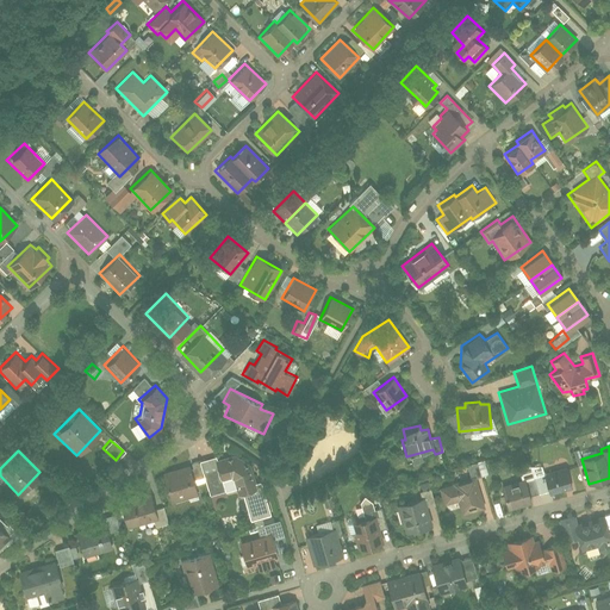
[(215,458),(199,461),(209,496),(224,492),(221,479),(232,475),(238,495),(242,493),(250,521),(271,515),(262,483),(255,484),(249,465),(232,454),(216,459),(215,458)]
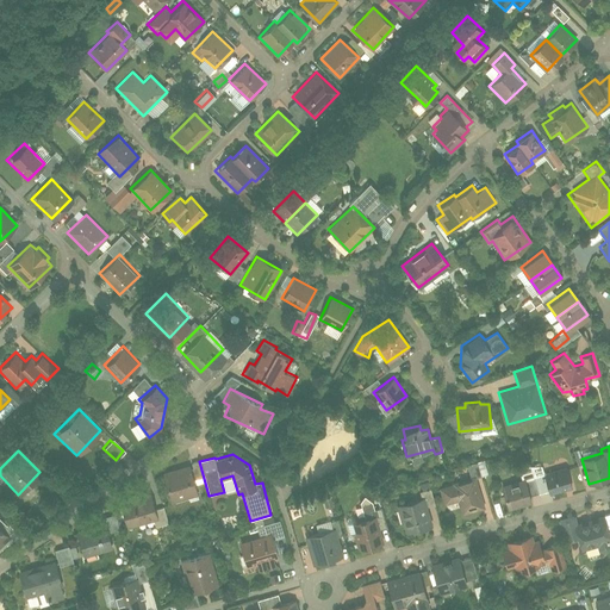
[(483,460),(465,464),(468,477),(485,473),(483,460)]
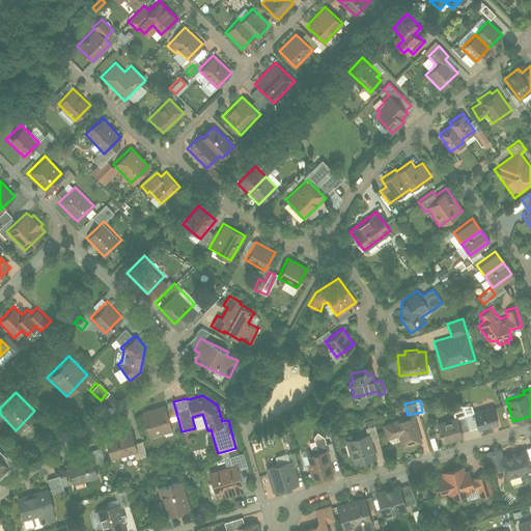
[(165,406),(141,411),(148,438),(171,432),(165,406)]
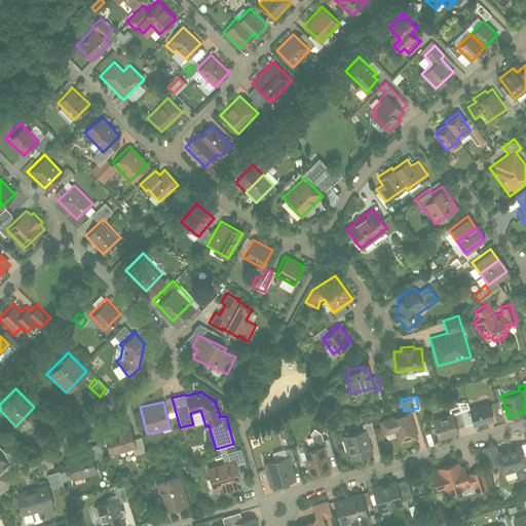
[(493,420),(487,402),(468,408),(474,426),(493,420)]
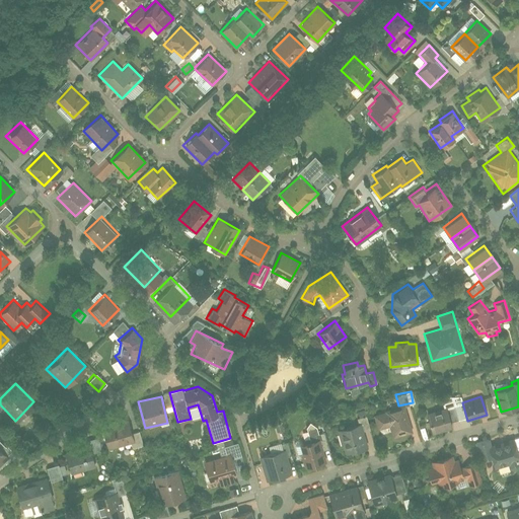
[(392,438),(413,432),(404,404),(373,414),(377,429),(389,425),(392,438)]
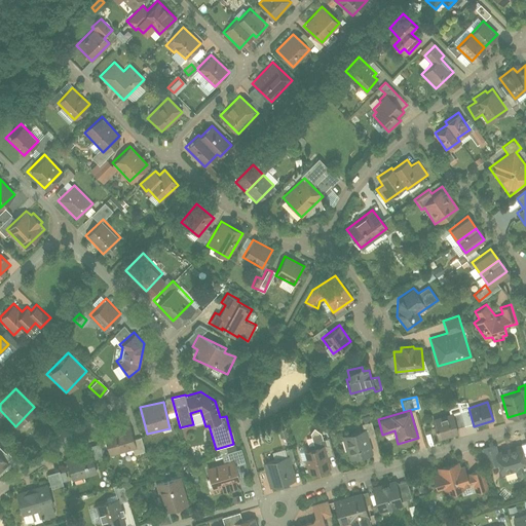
[(431,418),(438,440),(458,434),(452,412),(431,418)]
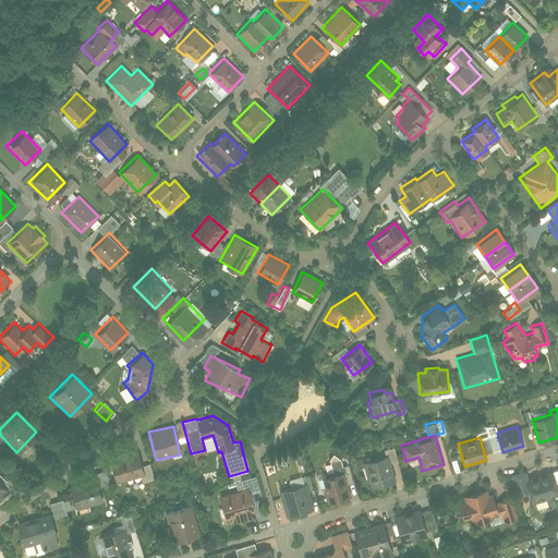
[(136,449),(108,458),(116,483),(144,474),(136,449)]
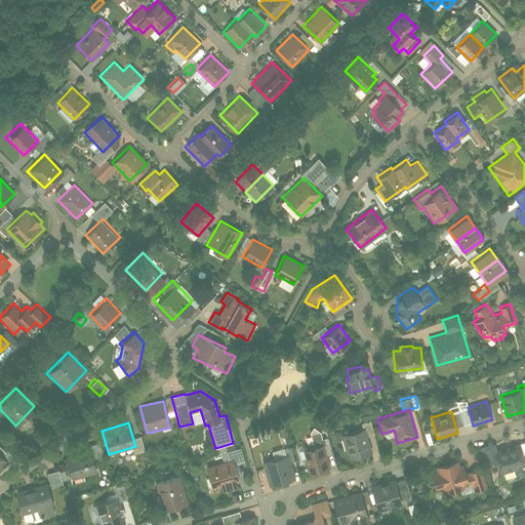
[(340,434),(348,458),(370,452),(364,428),(340,434)]
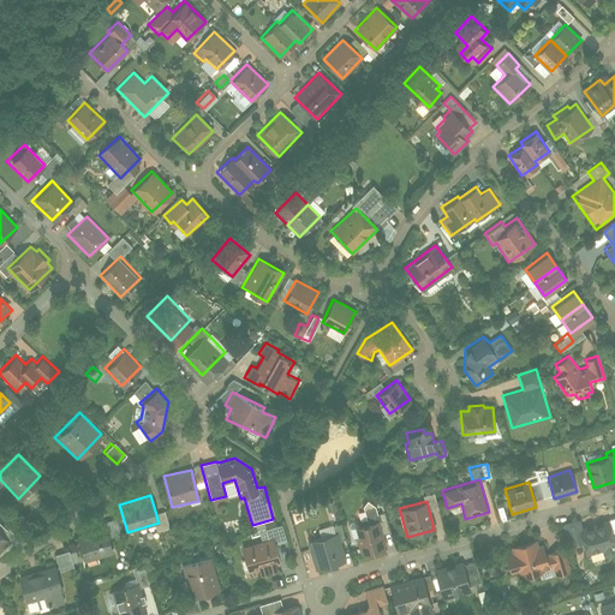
[(581,518),(565,523),(573,547),(585,542),(590,556),(604,551),(607,559),(614,555),(614,538),(609,519),(584,527),(581,518)]
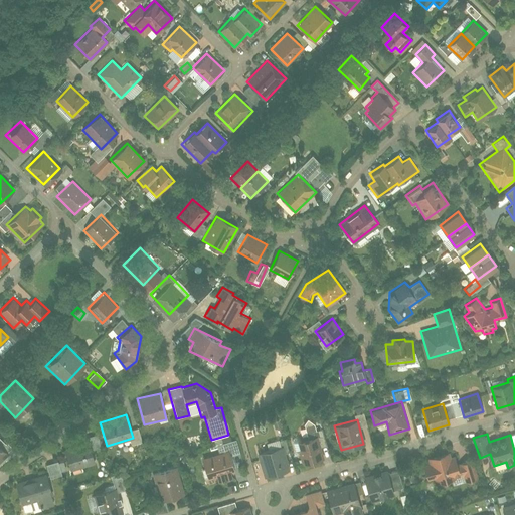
[(302,464),(323,458),(317,435),(296,441),(302,464)]
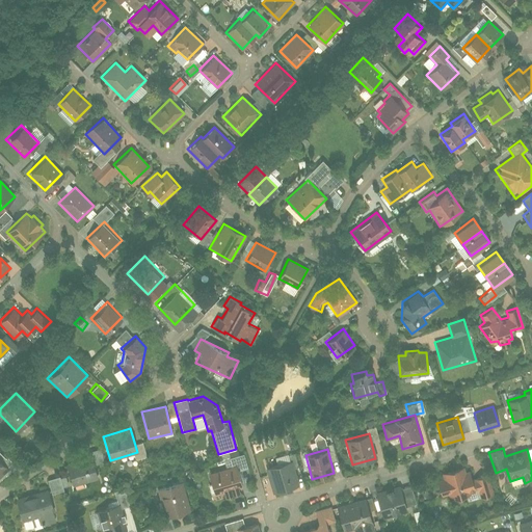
[(90,455),(65,462),(72,485),(97,478),(90,455)]
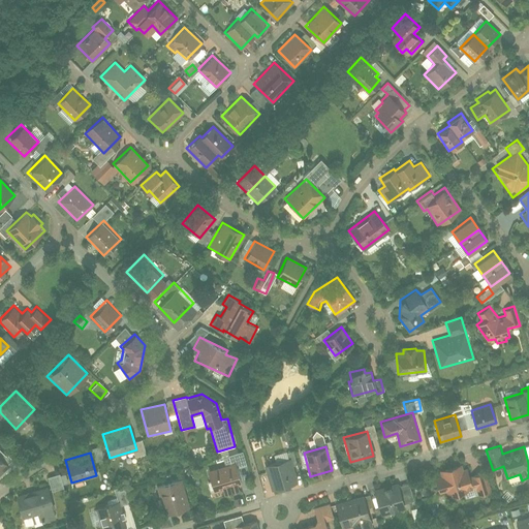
[(263,465),(271,490),(298,481),(290,457),(263,465)]
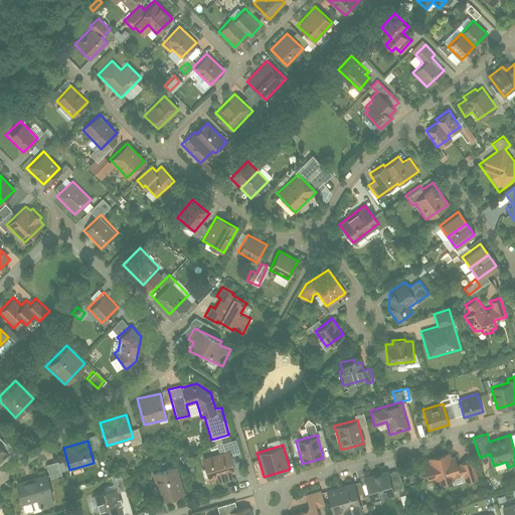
[(228,450),(201,458),(207,479),(215,476),(216,480),(231,475),(230,472),(234,470),(228,450)]
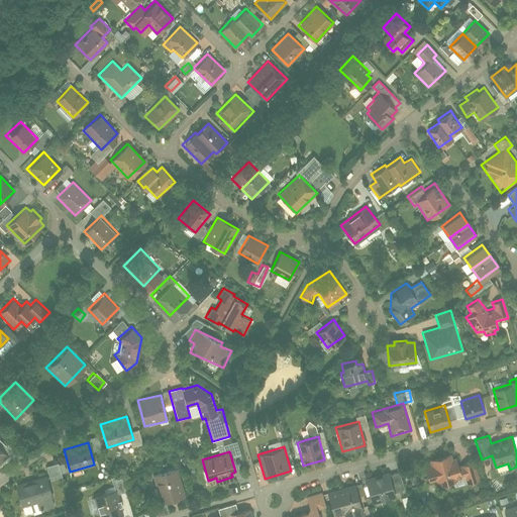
[(430,464),(424,467),(428,483),(435,481),(437,485),(464,476),(468,485),(481,480),(475,459),(458,464),(456,456),(452,458),(450,453),(429,459),(430,464)]
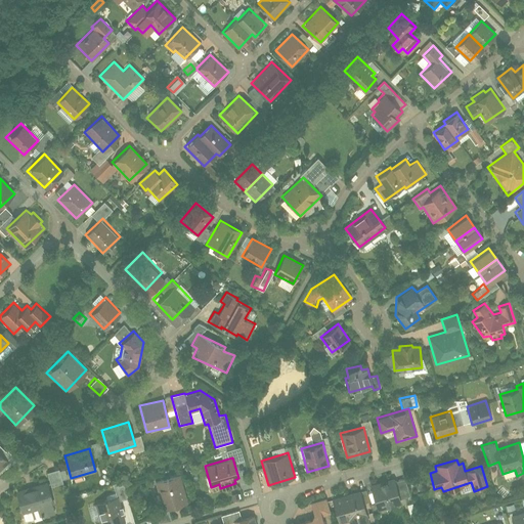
[(181,475),(167,479),(174,505),(188,500),(181,475)]
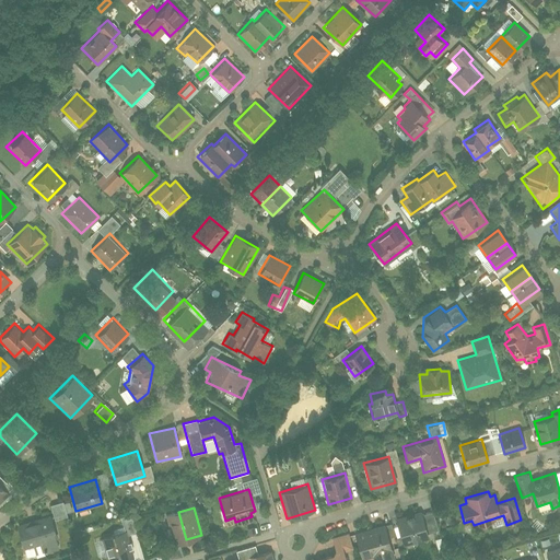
[(421,510),(395,517),(403,546),(429,538),(428,533),(438,531),(432,512),(422,514),(421,510)]
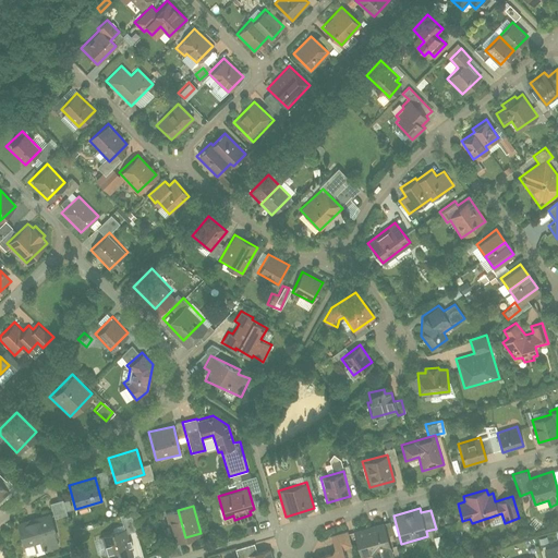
[(178,510),(162,514),(169,542),(185,537),(178,510)]
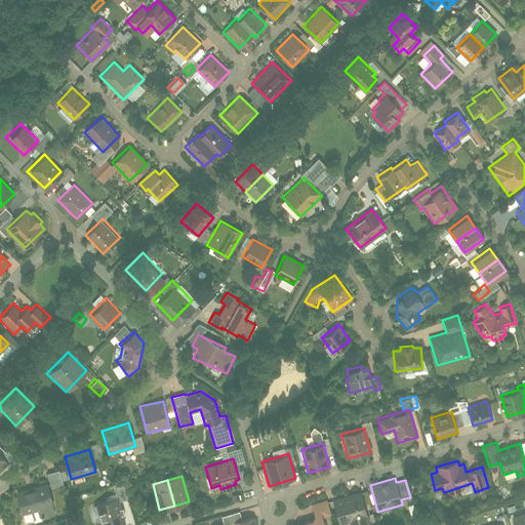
[(115,497),(94,503),(101,524),(115,524),(124,523),(118,501),(127,499),(123,482),(112,486),(115,497)]
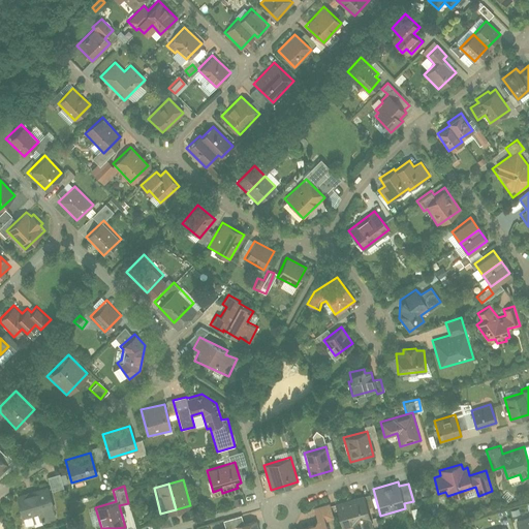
[(54,518),(45,487),(16,494),(23,520),(32,518),(34,523),(54,518)]
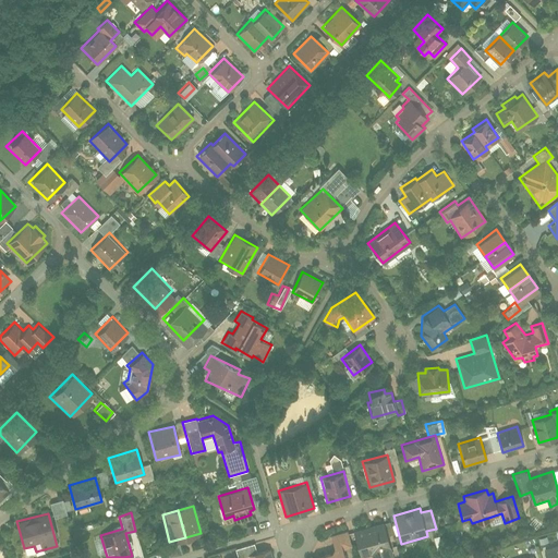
[(384,522),(352,531),(360,557),(372,555),(372,557),(387,557),(393,557),(384,522)]
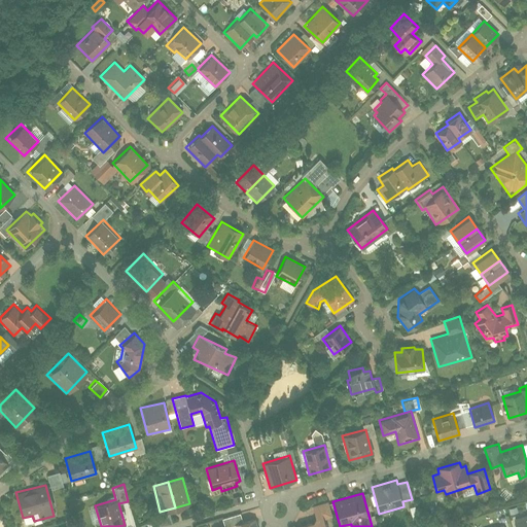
[(332,517),(327,500),(312,505),(315,515),(312,520),(297,524),(295,526),(325,526),(324,519),(332,517)]
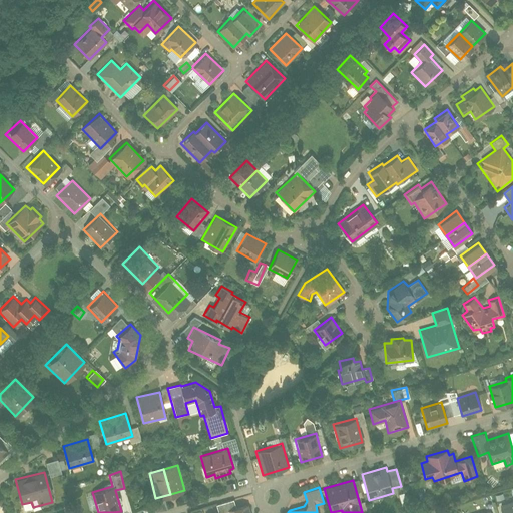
[(162,499),(149,504),(152,512),(153,512),(165,508),(162,499)]
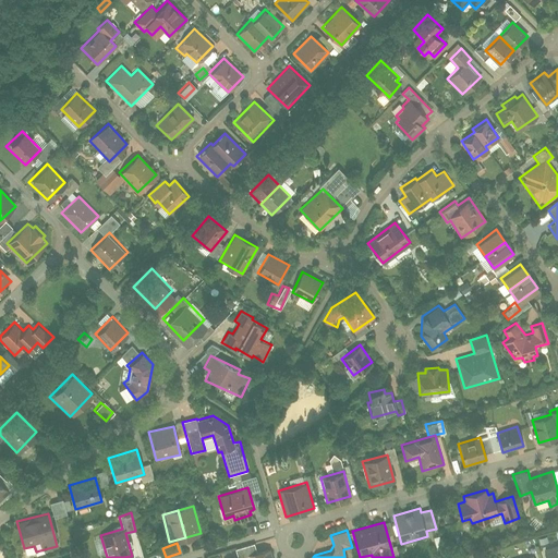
[(271,557),(269,548),(256,552),(254,544),(235,548),(238,557),(249,555),(249,557),(271,557)]
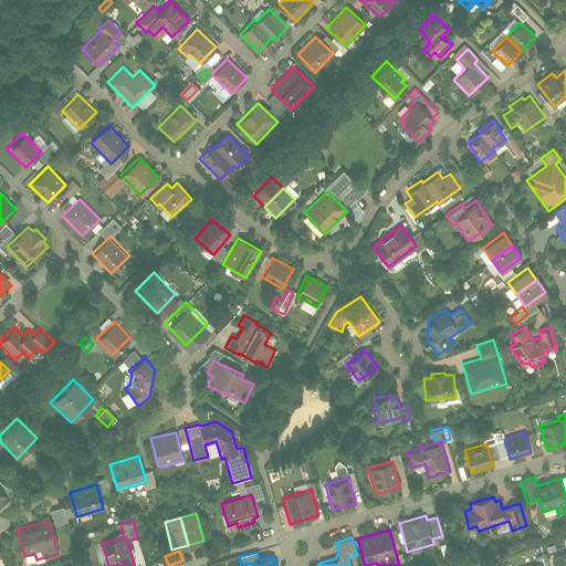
[(565,565),(565,553),(555,556),(557,565),(565,565)]
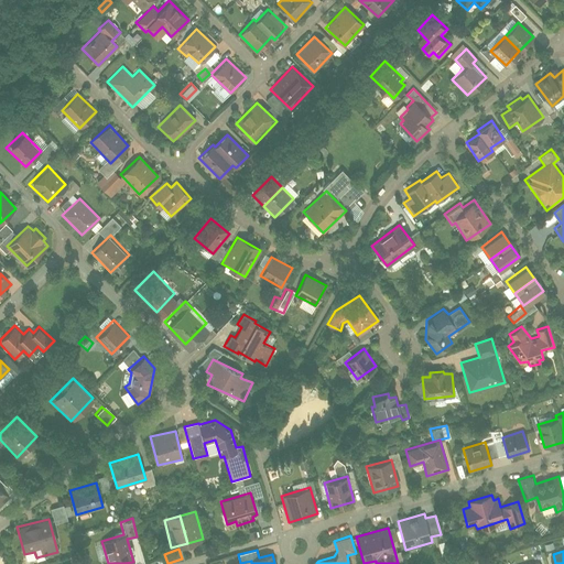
[(80,563),(78,554),(71,556),(72,563),(66,563),(80,563)]
